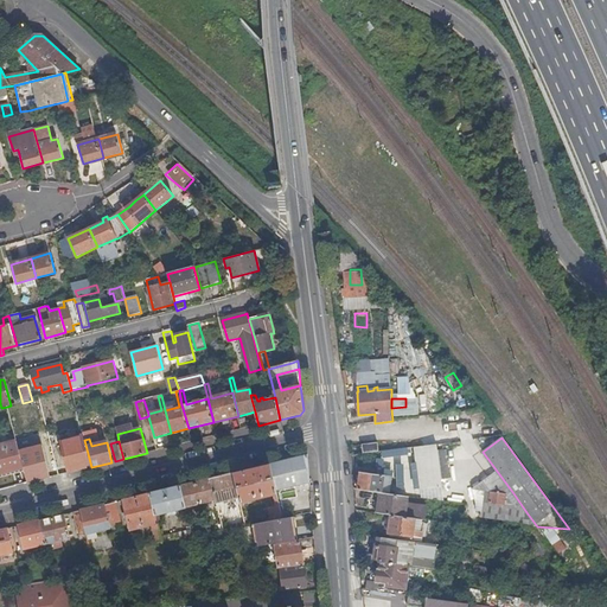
[(0,473),(24,467),(17,442),(0,446),(0,473)]
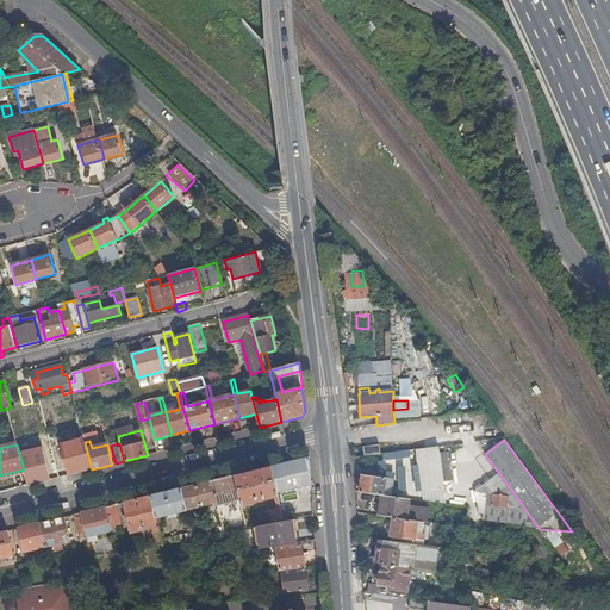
[(366,456),(381,454),(380,446),(365,448),(366,456)]
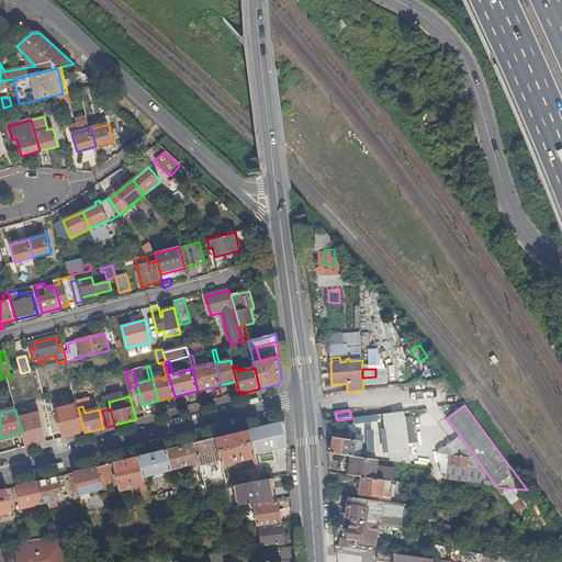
[(405,418),(404,412),(384,415),(390,453),(409,451),(409,445),(408,444),(416,442),(413,417),(405,418)]
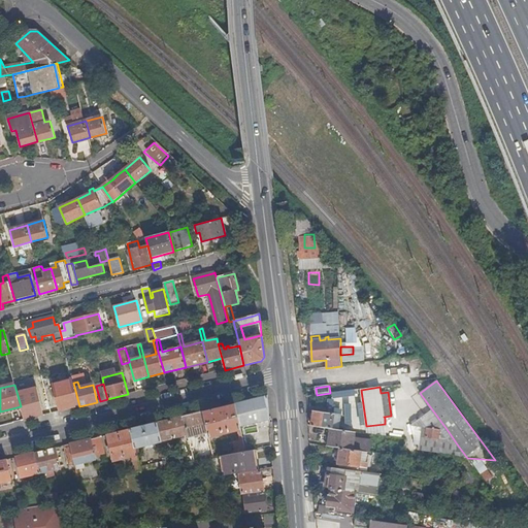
[(240,428),(269,421),(268,396),(234,404),(240,428)]
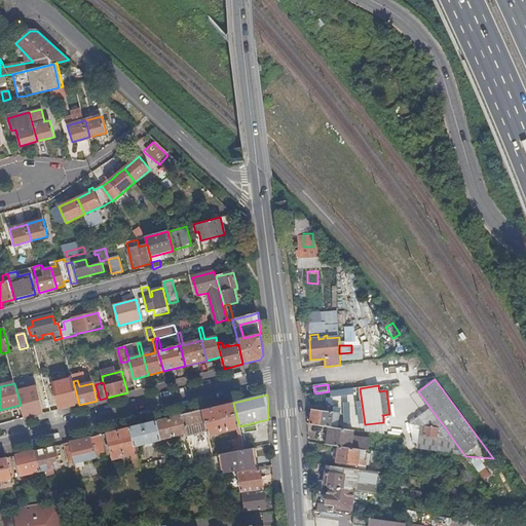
[(239,428),(239,426),(233,403),(202,410),(208,433),(210,439),(212,439),(212,436),(239,428)]
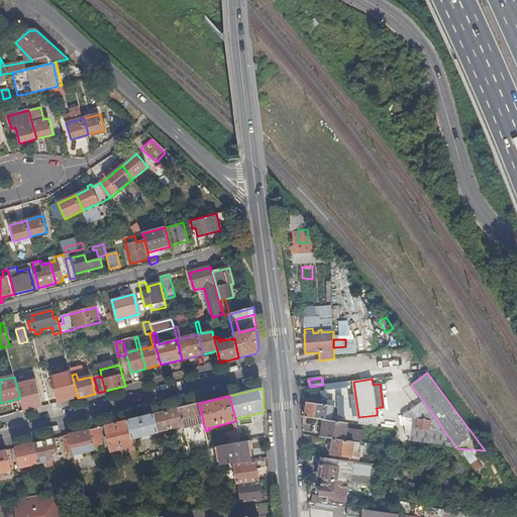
[(0,403),(0,407),(21,402),(20,398),(0,403)]
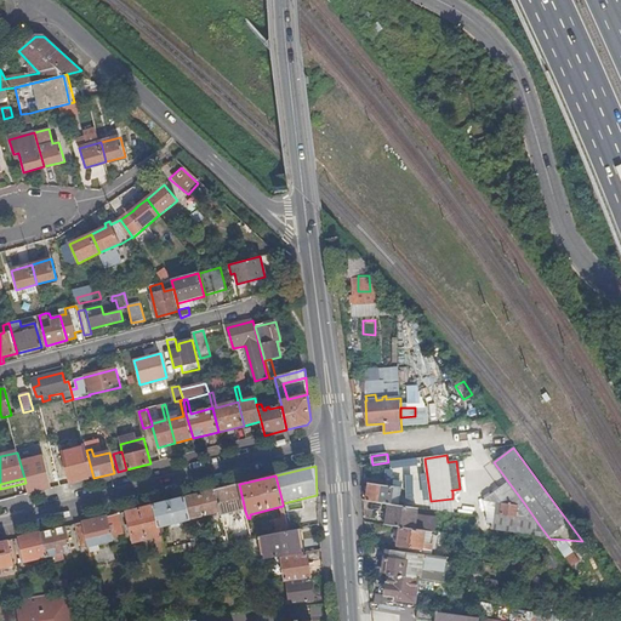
[(366,501),(389,505),(391,505),(393,488),(369,483),(366,501)]
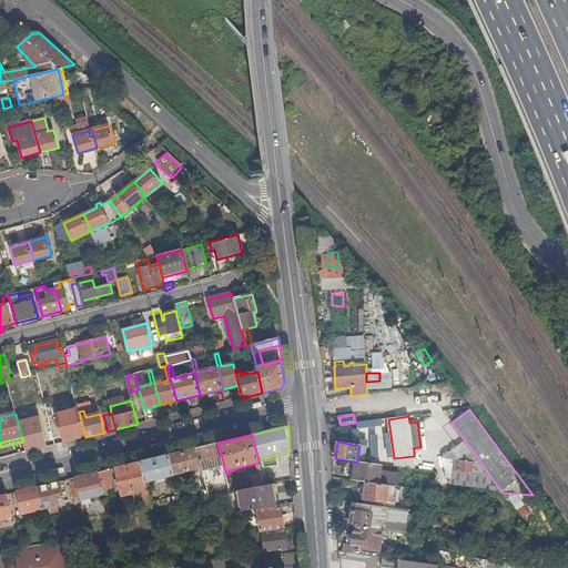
[(224,467),(219,443),(196,448),(201,468),(203,475),(205,474),(204,468),(220,464),(221,467),(224,467)]
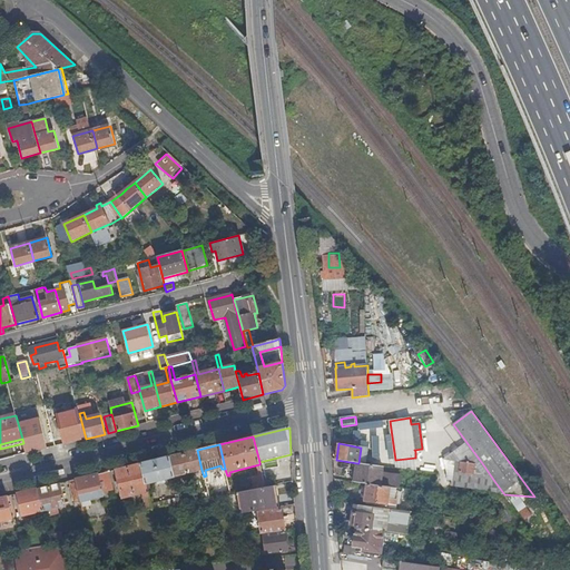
[(202,470),(197,450),(184,453),(188,473),(202,470)]
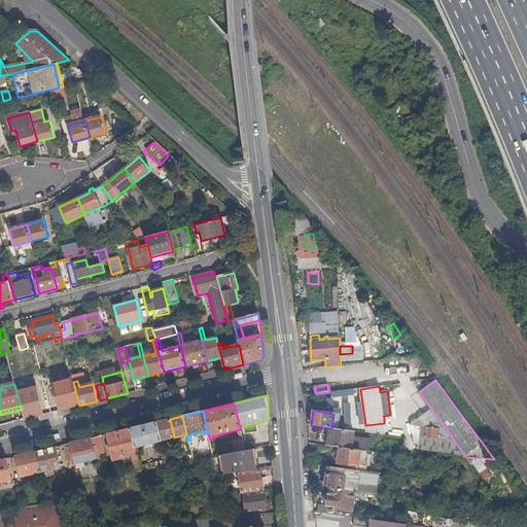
[(174,437),(170,419),(157,422),(162,441),(174,437)]
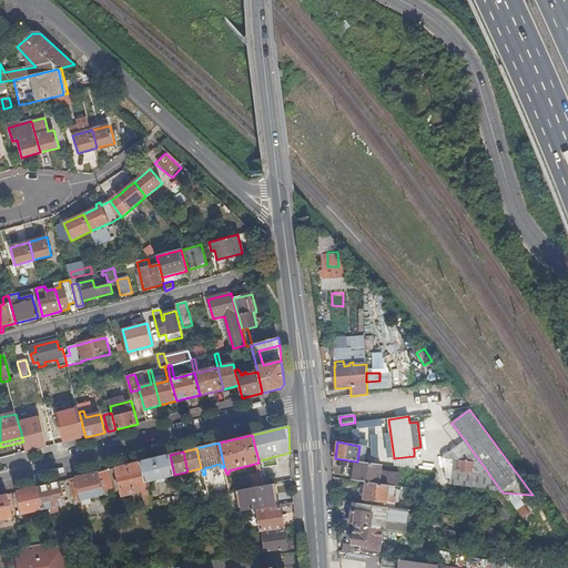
[(174,475),(170,455),(141,462),(145,483),(149,482),(158,479),(159,482),(165,480),(164,477),(174,475)]
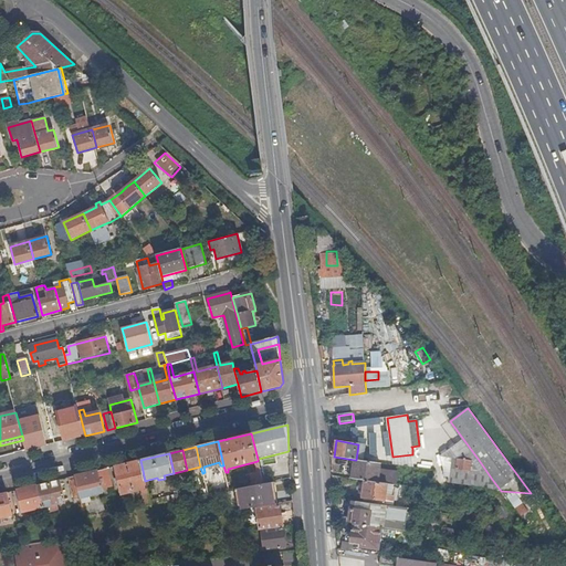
[(491,478),(479,460),(474,462),(473,460),(451,457),(450,464),(447,483),(494,490),(484,477),(491,478)]
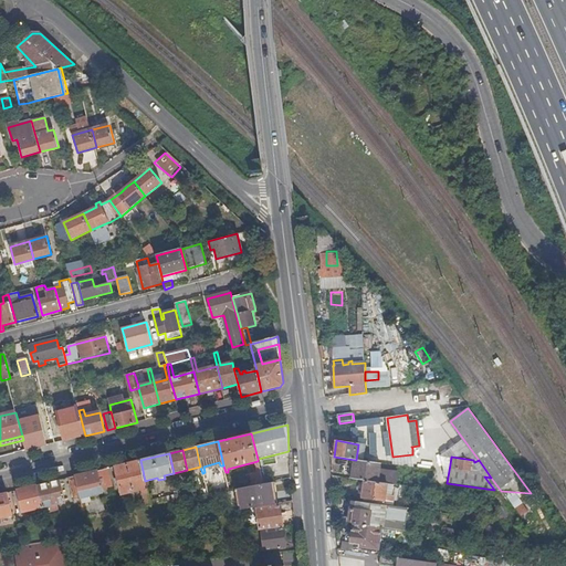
[(145,481),(140,460),(115,467),(122,494),(142,490),(145,506),(152,505),(150,502),(146,486),(145,481)]
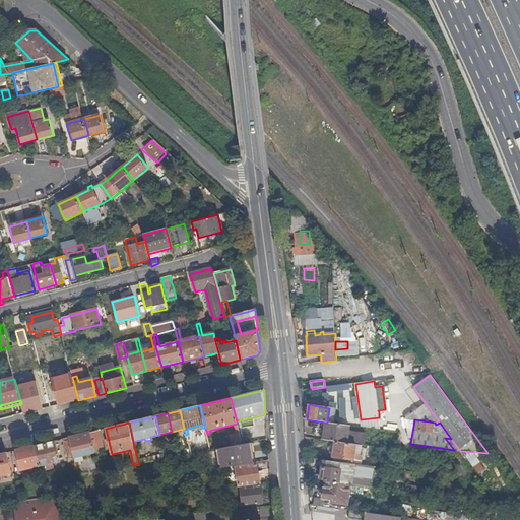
[(356,444),(359,445),(360,436),(347,434),(349,426),(327,423),(326,423),(324,440),(335,442),(356,444)]
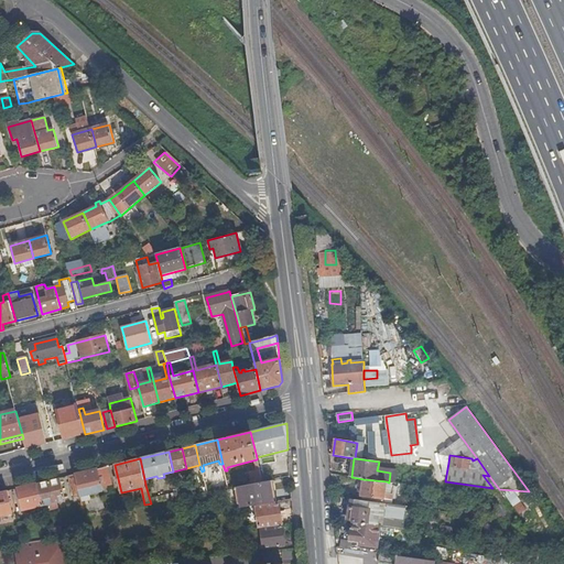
[(111,484),(108,466),(75,475),(80,497),(102,491),(101,486),(111,484)]
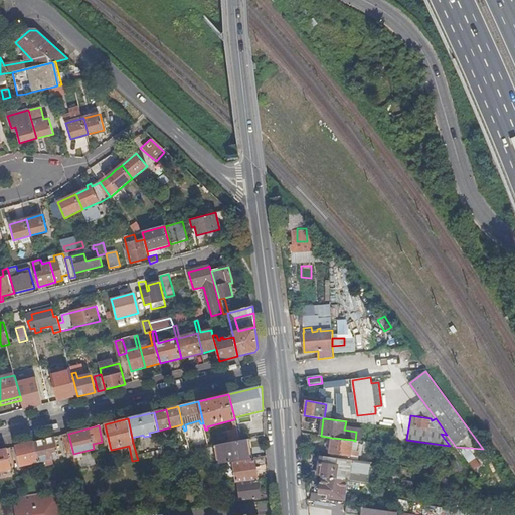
[(237,441),(239,440),(237,430),(228,432),(230,442),(237,441)]
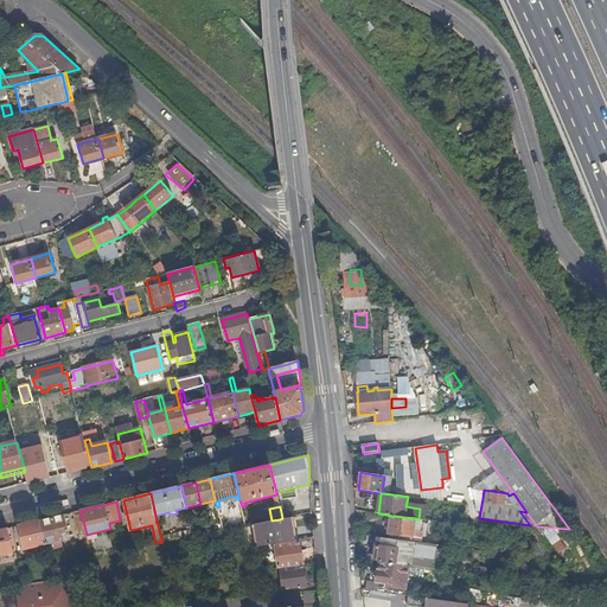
[(87,535),(81,511),(74,512),(80,536),(87,535)]
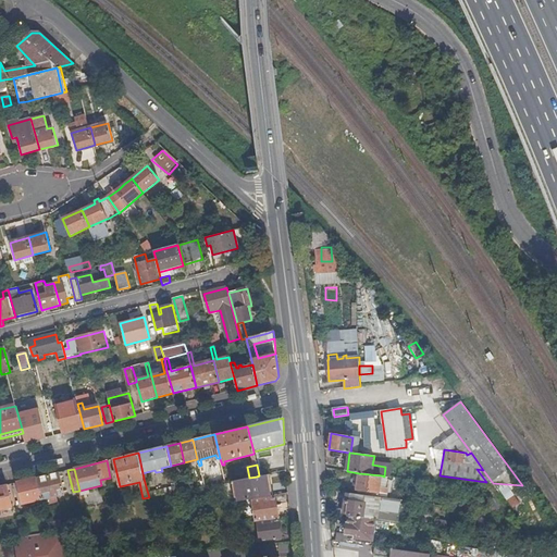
[(486,482),(493,483),(483,470),(477,469),(486,482)]
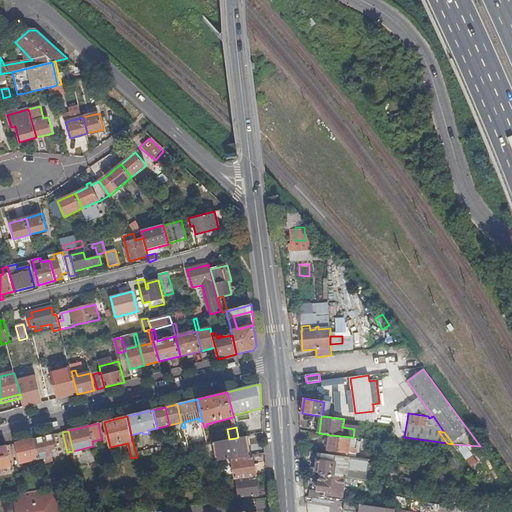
[(59,455),(54,434),(34,439),(39,460),(46,458),(47,462),(53,461),(52,456),(59,455)]
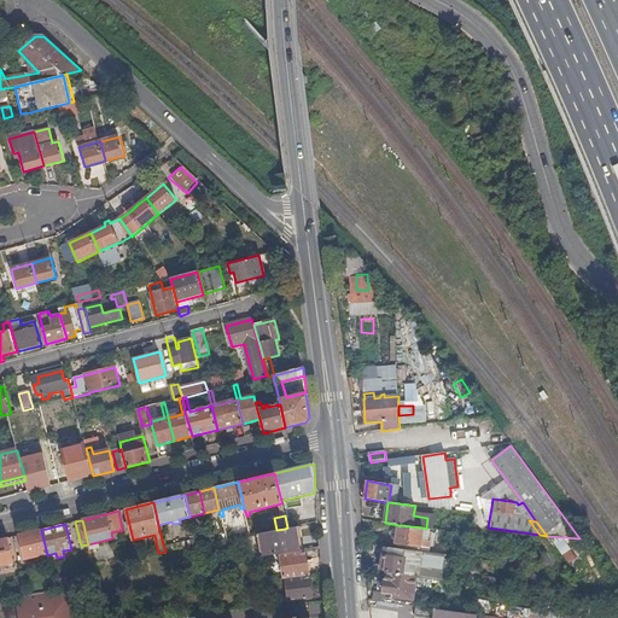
[(430,541),(429,541),(421,540),(424,528),(398,525),(396,543),(430,548),(430,541)]
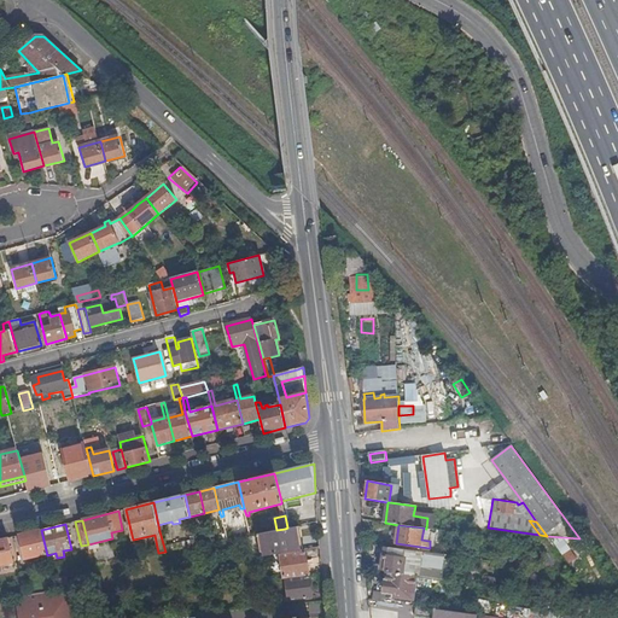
[(296,537),(295,528),(287,528),(285,529),(286,538),(296,537)]
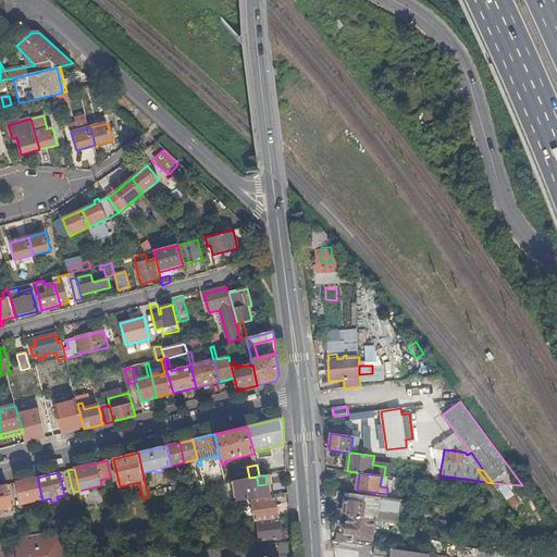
[(251,499),(269,496),(267,484),(258,485),(257,477),(249,478),(234,481),(237,503),(251,499)]
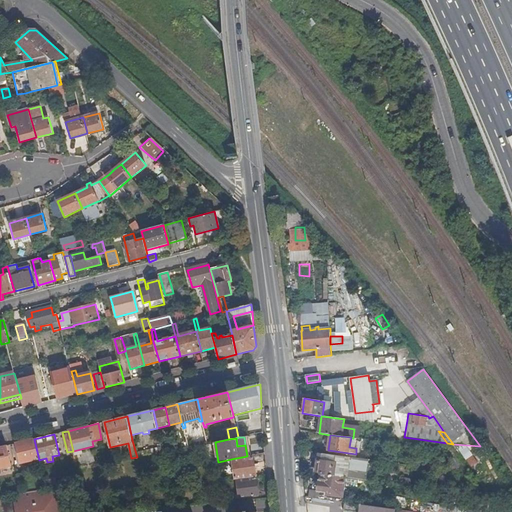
[(39,460),(34,439),(16,443),(21,463),(33,460),(34,466),(40,465),(39,460)]
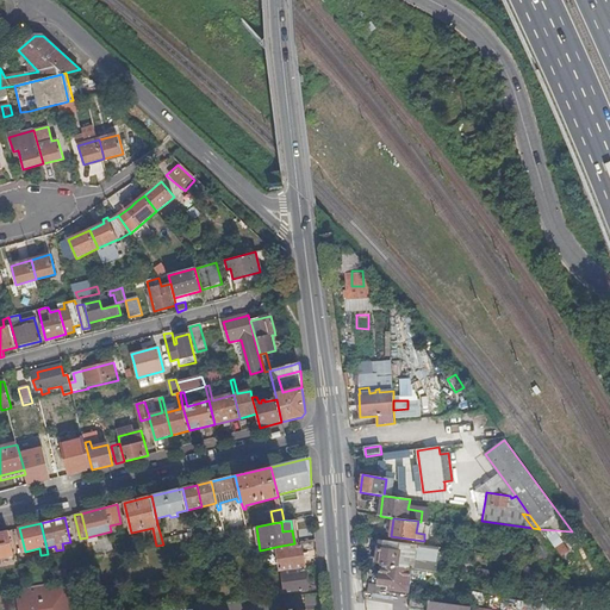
[(0,559),(13,555),(7,531),(0,533),(0,559)]
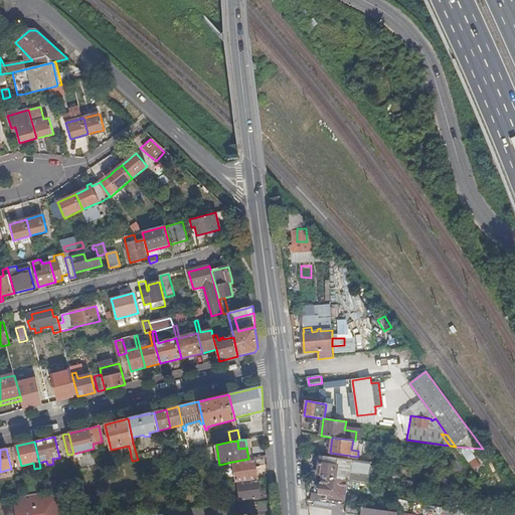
[(163,455),(162,451),(137,457),(138,460),(163,455)]
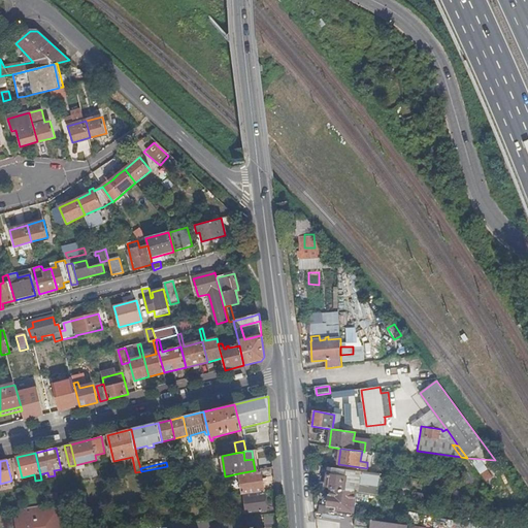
[(329,467),(326,488),(331,489),(373,494),(376,495),(380,474),(329,467)]
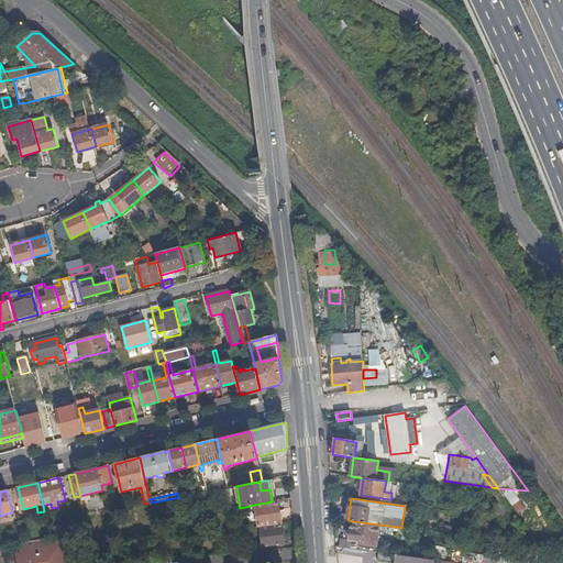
[(260,528),(282,526),(277,501),(272,501),(254,505),(258,528),(260,528)]
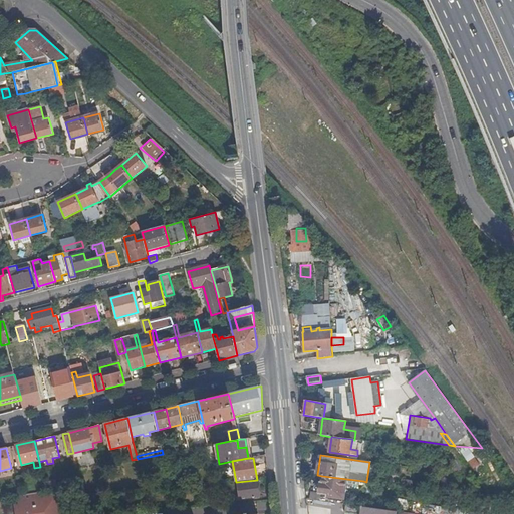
[(320,483),(319,493),(320,493),(327,494),(327,497),(343,499),(345,484),(357,485),(356,498),(360,499),(363,481),(322,476),(321,483),(320,483)]
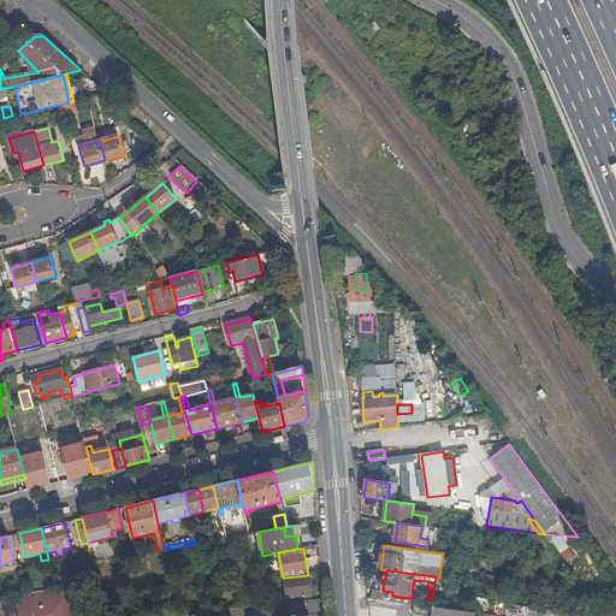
[(312,596),(308,575),(284,578),(286,596),(286,599),(312,596)]
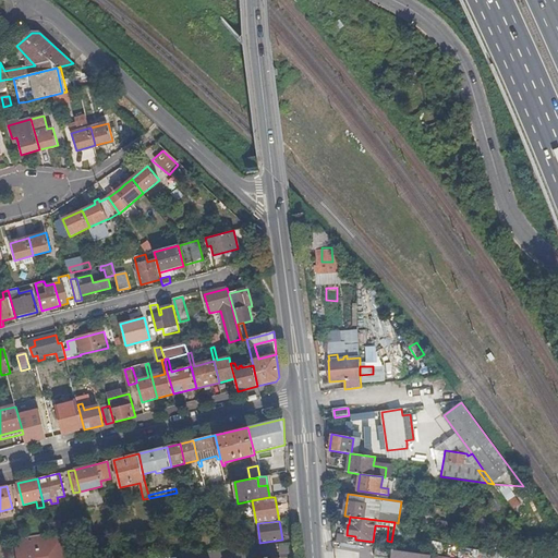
[(337,534),(336,542),(347,544),(348,535),(347,535),(337,534)]
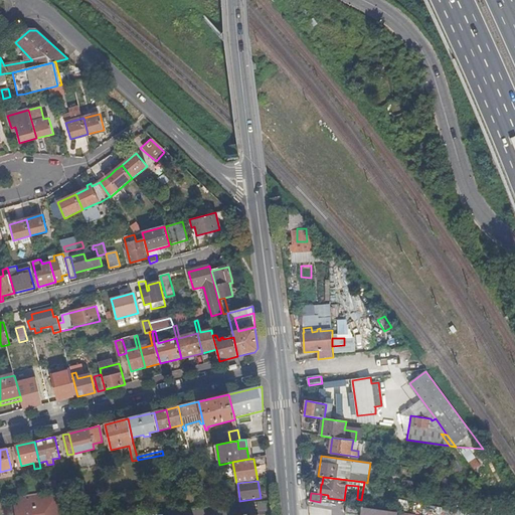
[(35,495),(22,497),(18,497),(19,504),(12,505),(13,514),(54,514),(52,497),(36,499),(35,495)]
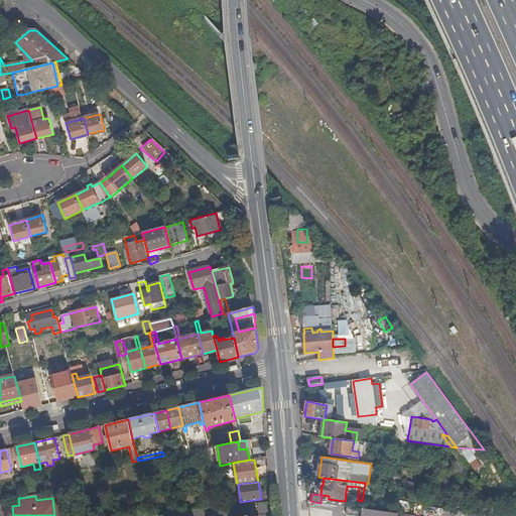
[(419,515),(348,506),(347,515),(356,515),(419,515)]
